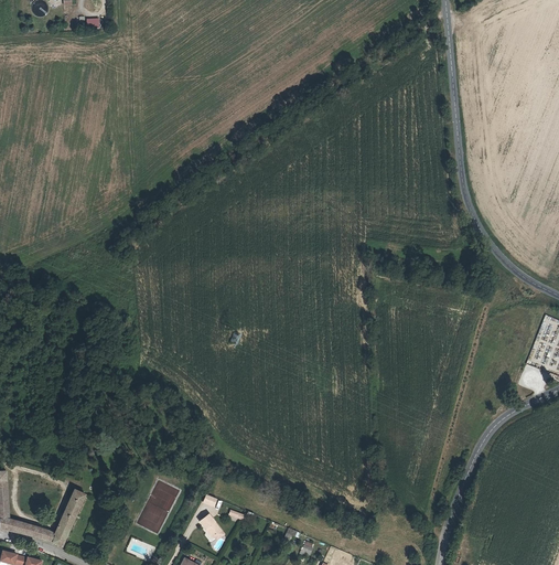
[(53,12),(49,3),(39,9),(43,18),(53,12)]
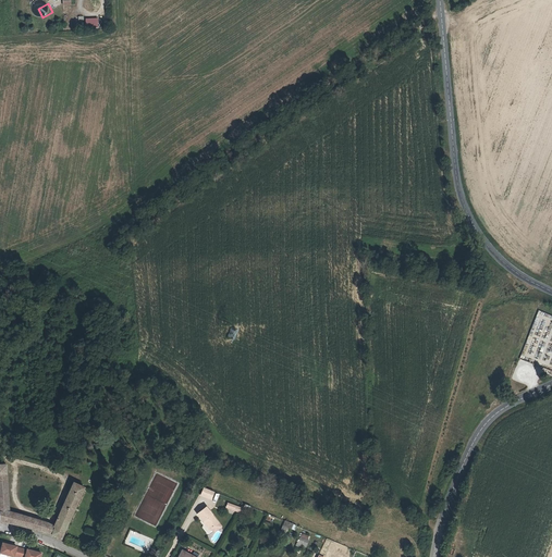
[(103,19),(92,19),(92,28),(103,28),(103,19)]
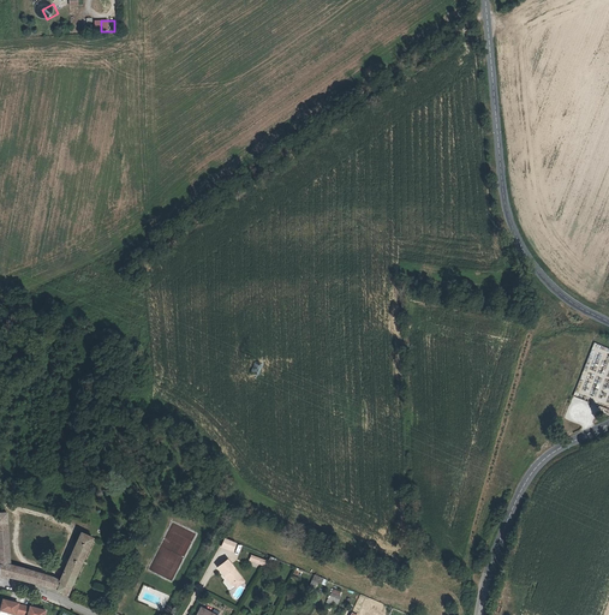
[(12,578),(11,565),(10,525),(11,513),(0,513),(0,548),(1,574),(12,578)]
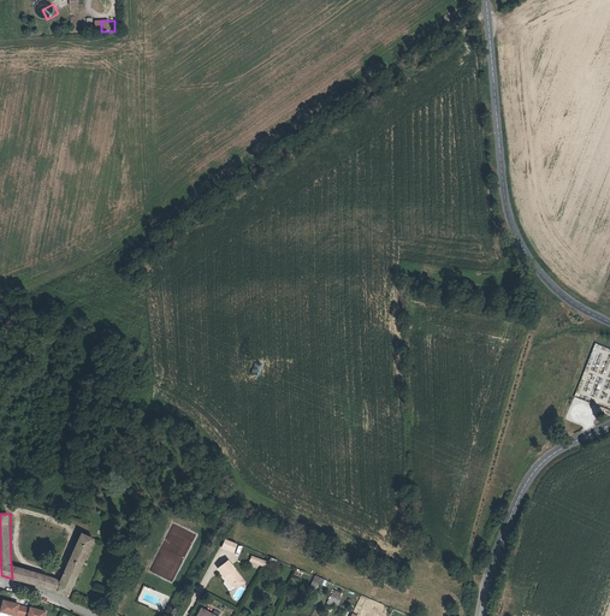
[(48,586),(69,594),(78,573),(94,538),(82,534),(81,534),(59,581),(51,579),(48,586)]
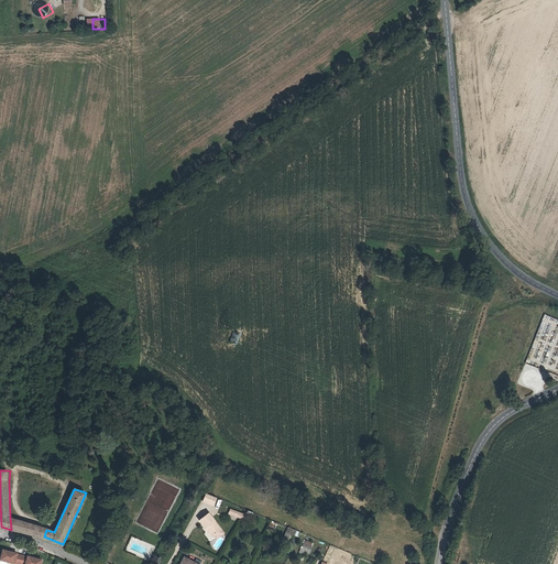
[(217,497),(207,494),(204,501),(215,506),(217,497)]
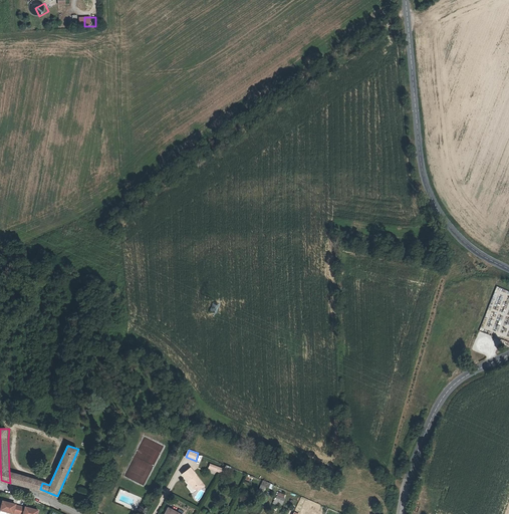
[(181,474),(189,484),(191,482),(195,487),(198,490),(204,485),(202,482),(189,468),(181,474)]
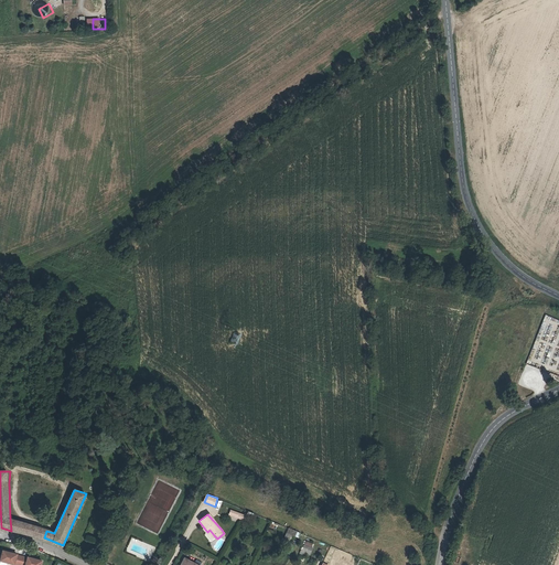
[(44,540),(44,537),(46,531),(18,521),(10,519),(11,531),(44,540)]
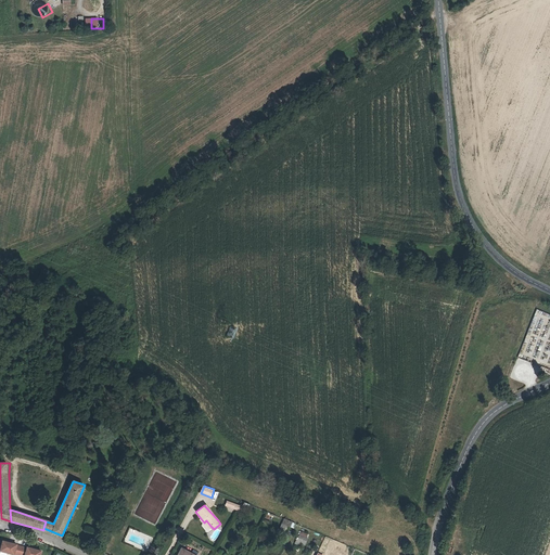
[(294,526),(297,527),(299,523),(290,518),(285,528),(291,530),(294,526)]
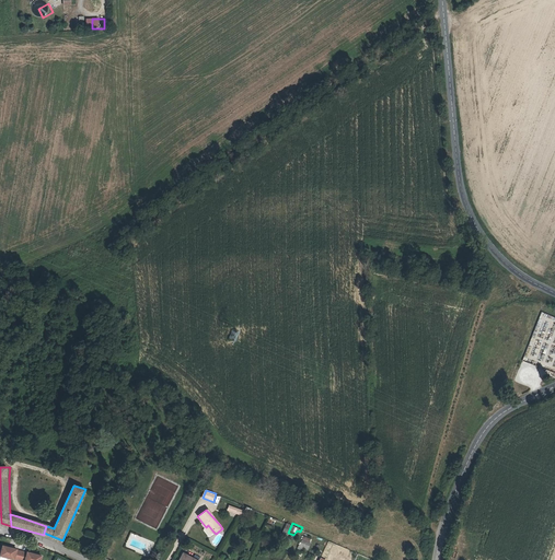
[(16,559),(21,559),(23,552),(19,551),(19,550),(4,548),(2,558),(13,559),(15,559),(16,559)]
